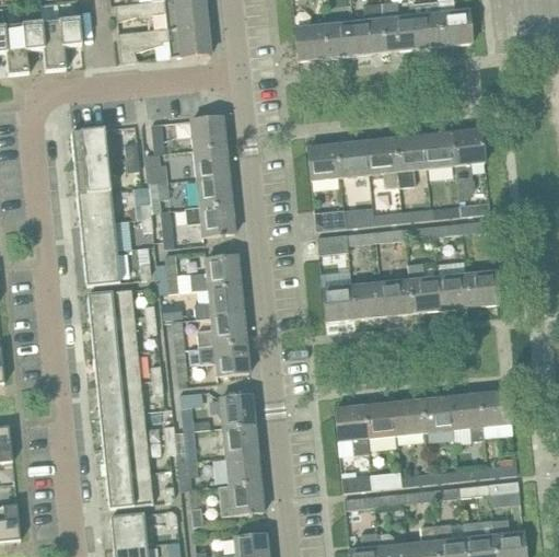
[(174,0),(164,1),(164,0),(116,6),(118,22),(119,21),(138,15),(139,19),(149,20),(160,16),(160,13),(165,13),(167,28),(207,25),(204,0),(174,0)]
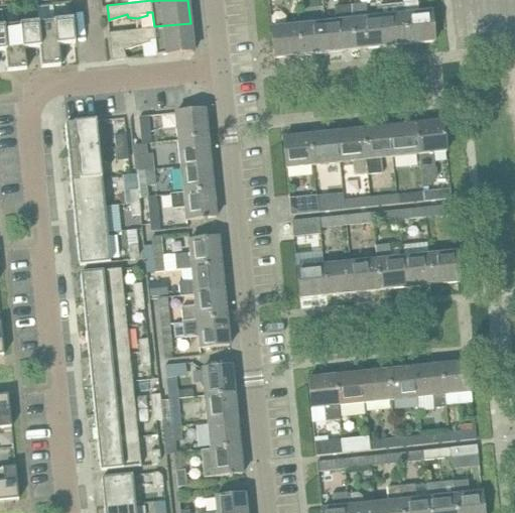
[(405,12),(408,42),(435,39),(432,9),(405,12)]
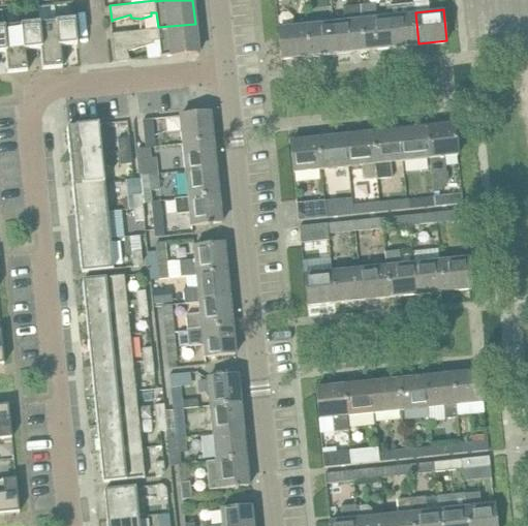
[(415,12),(389,16),(392,47),(418,43),(415,12)]
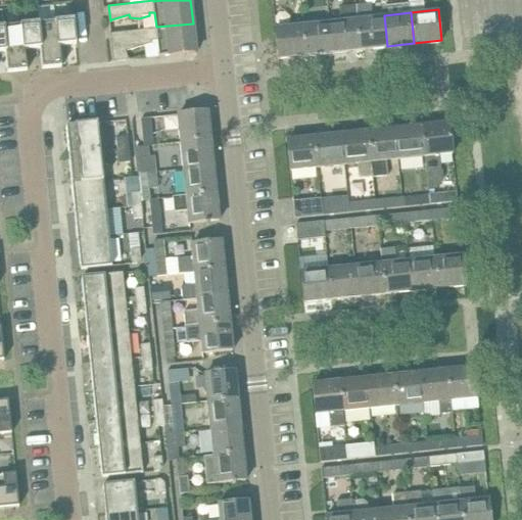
[(387,46),(384,15),(357,18),(360,48),(387,46)]
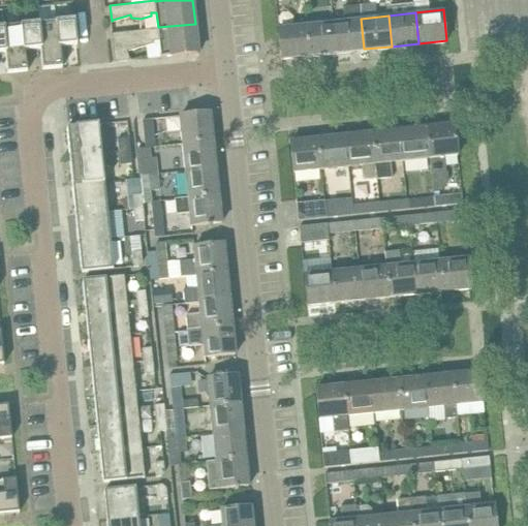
[(42,47),(41,47),(43,67),(63,65),(61,44),(78,42),(75,18),(40,22),(42,47)]
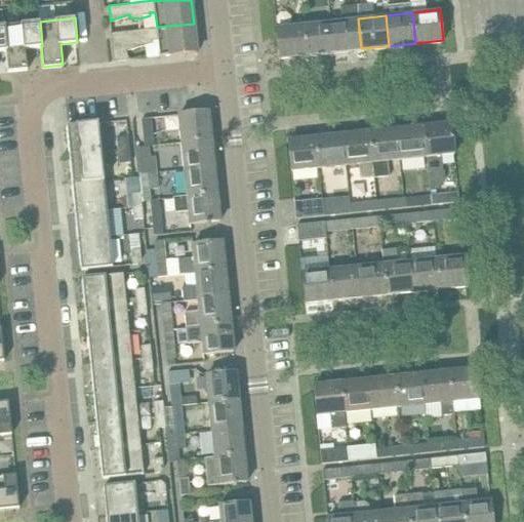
[(361,48),(358,18),(331,21),(334,51),(361,48)]
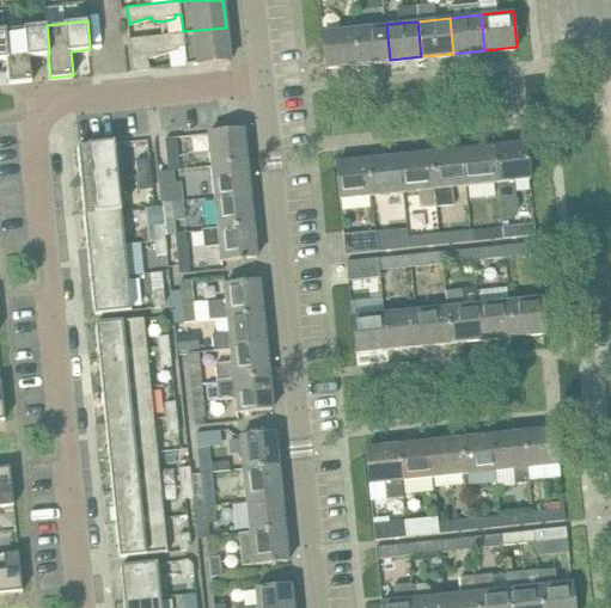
[(390,60),(386,24),(354,28),(358,63),(390,60)]
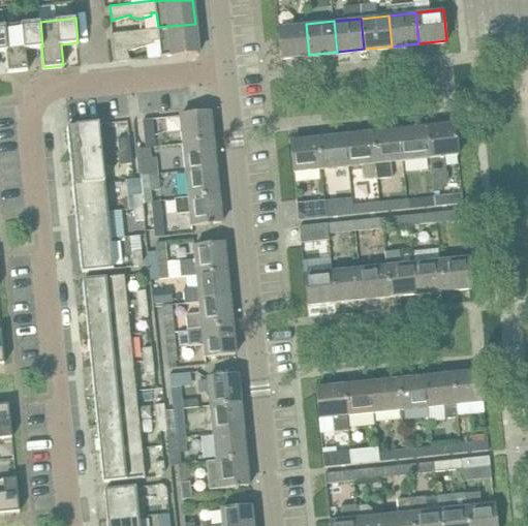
[(42,47),(40,22),(5,25),(7,50),(6,50),(8,70),(28,68),(26,48),(41,47),(42,47)]
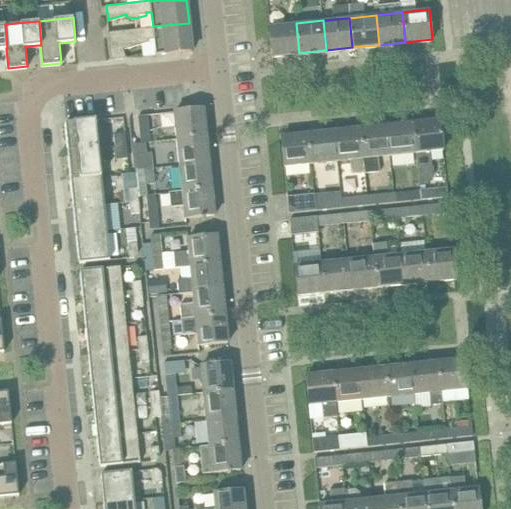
[(153,26),(109,30),(111,58),(126,56),(124,48),(149,41),(149,38),(154,38),(156,53),(191,50),(191,51),(192,51),(189,23),(153,26)]
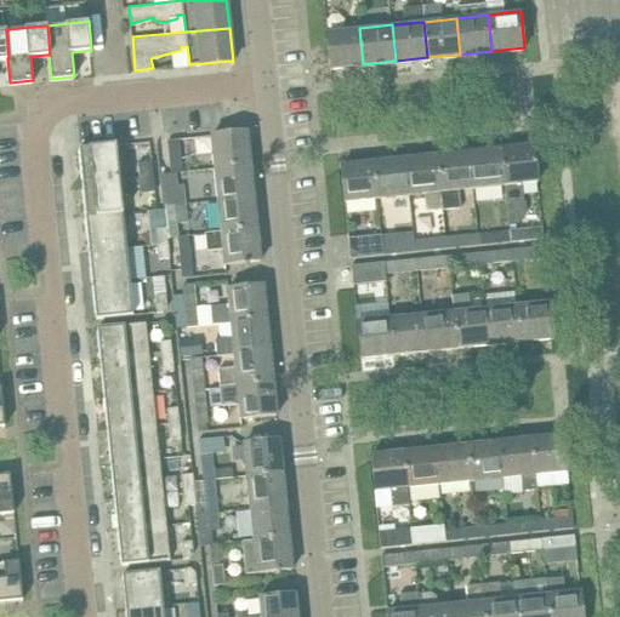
[(363,64),(359,28),(328,32),(331,68),(363,64)]
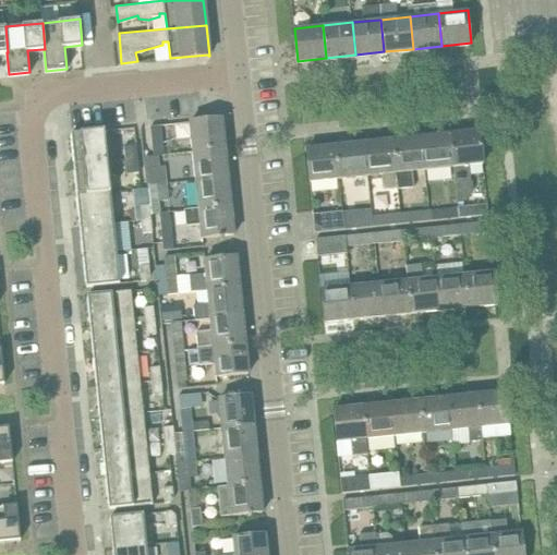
[(193,149),(226,146),(222,117),(190,120),(193,149)]
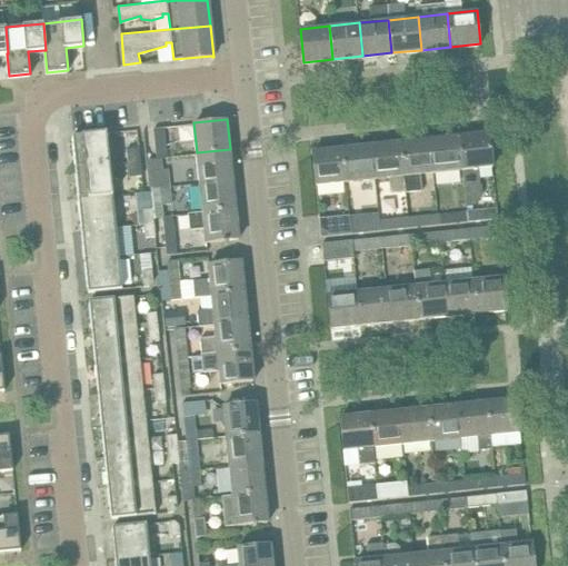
[(157,157),(167,156),(165,126),(153,127),(157,157)]
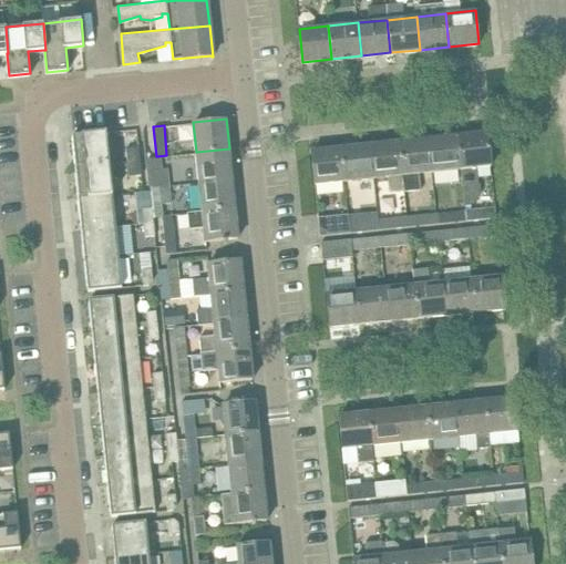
[(75,165),(109,162),(106,131),(72,134),(75,165)]
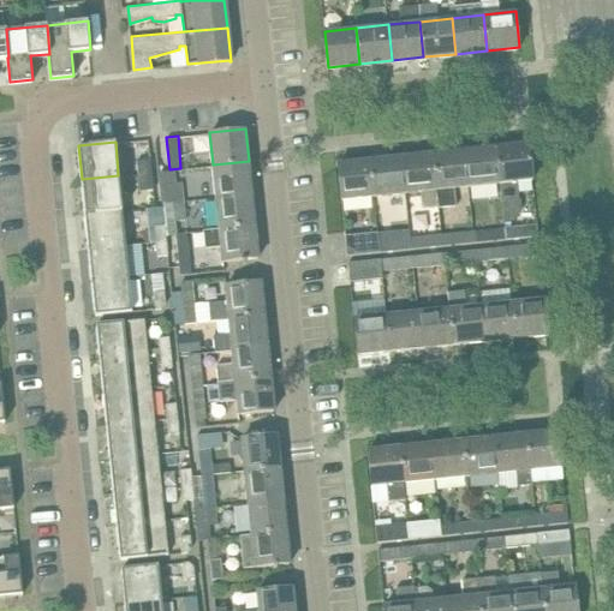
[(496,145),(500,181),(532,178),(529,143),(496,145)]
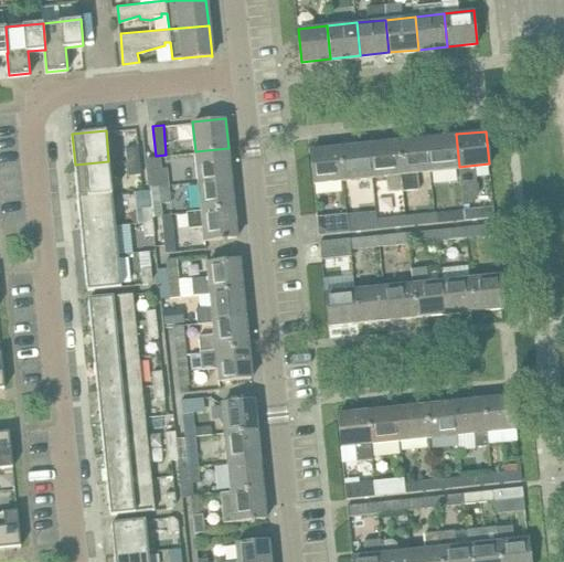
[(459,167),(456,134),(427,137),(431,170),(459,167)]
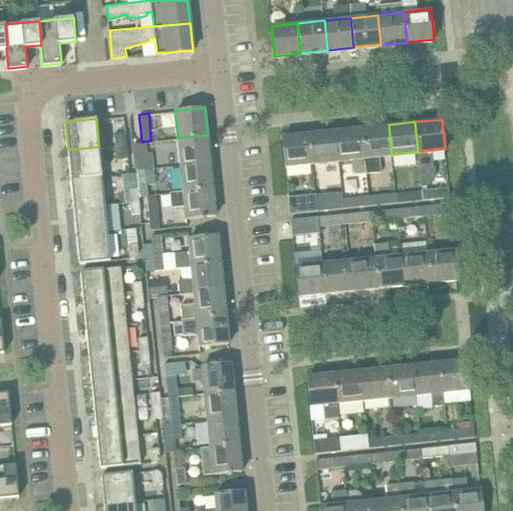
[(389,124),(361,128),(364,158),(392,155),(389,124)]
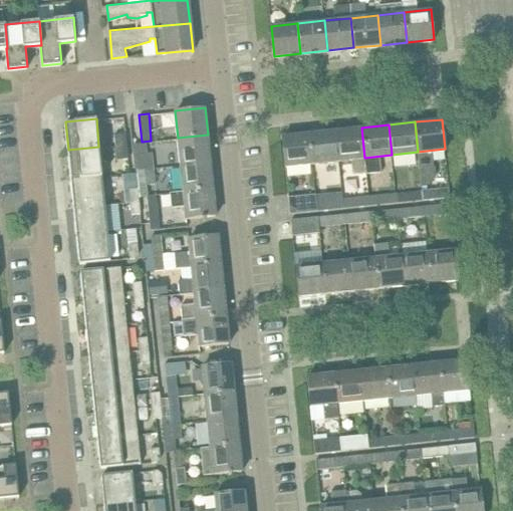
[(364,158),(361,128),(335,131),(338,160),(364,158)]
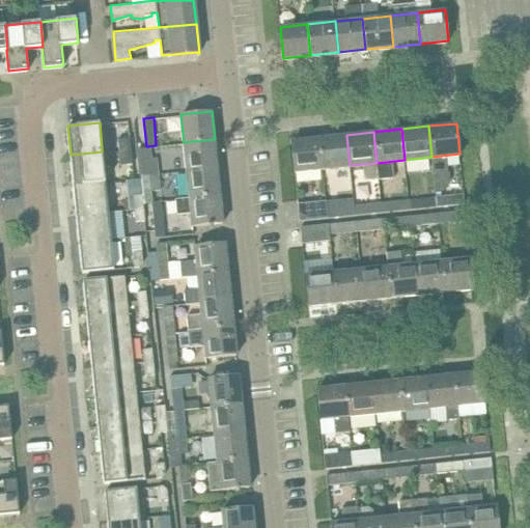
[(350,165),(346,135),(318,137),(322,168),(350,165)]
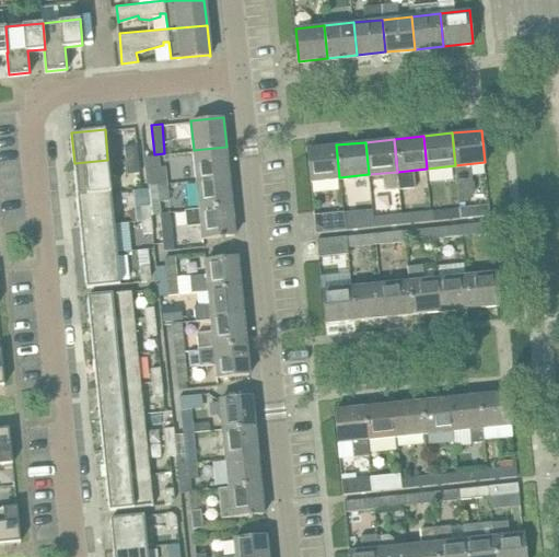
[(126,159),(139,158),(137,143),(125,144),(126,159)]
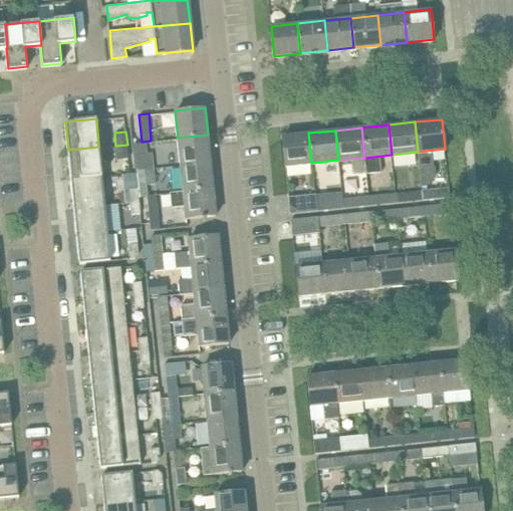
[(311,163),(308,133),(282,136),(285,166),(311,163)]
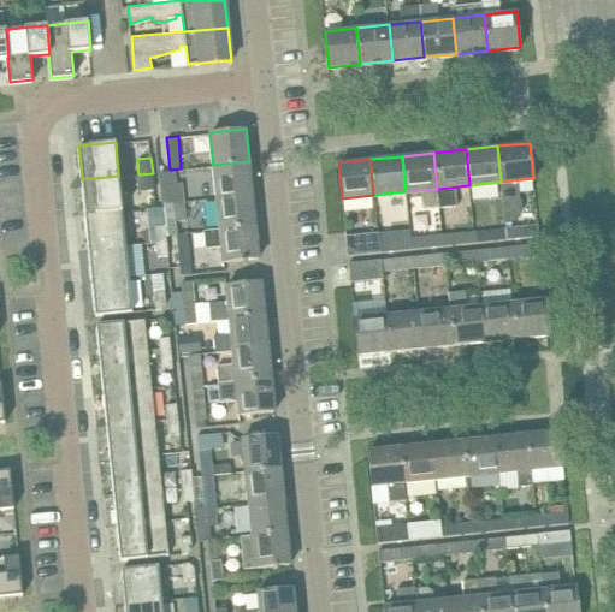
[(252,192),(249,161),(213,165),(217,196),(252,192)]
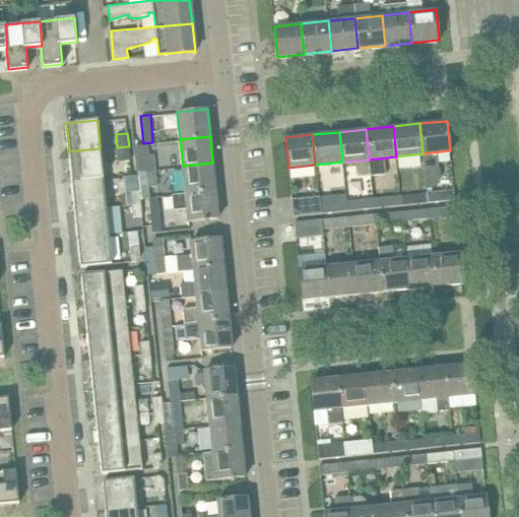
[(155,168),(152,142),(143,143),(146,169),(155,168)]
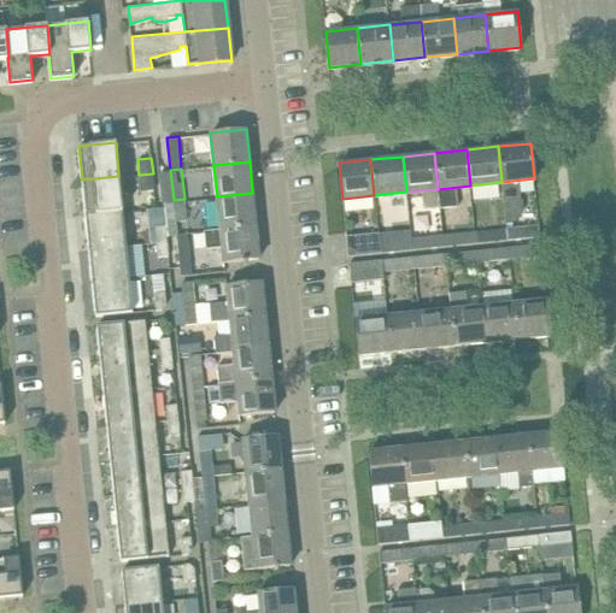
[(153,174),(139,175),(141,190),(154,188),(153,174)]
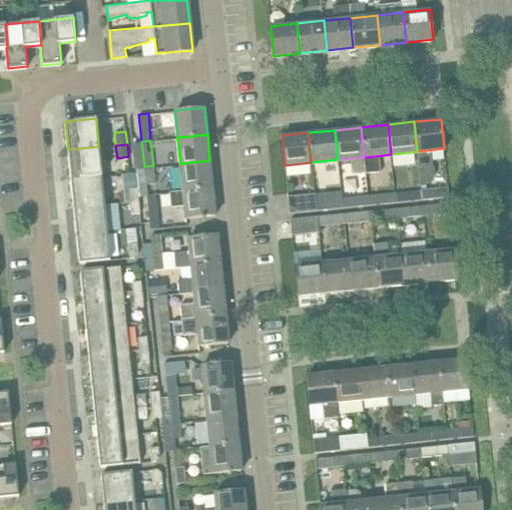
[(98,146),(68,149),(71,177),(101,174),(98,146)]
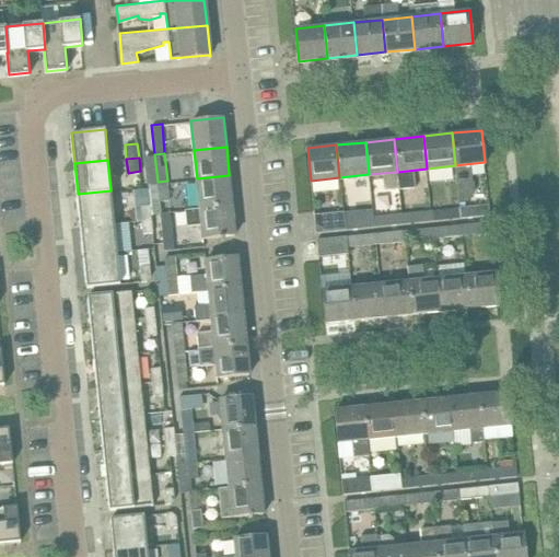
[(229,175),(197,178),(200,207),(232,204),(229,175)]
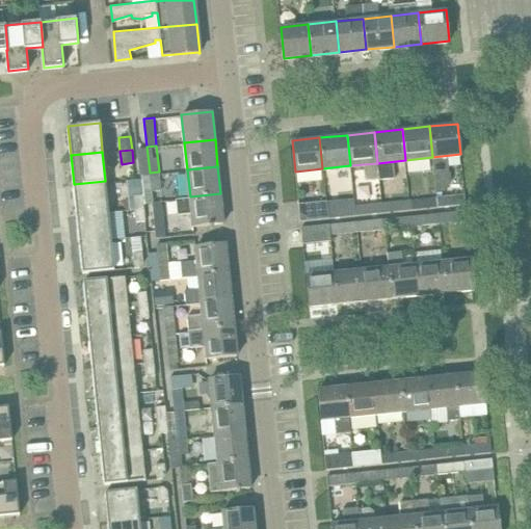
[(159,172),(150,173),(153,201),(162,200),(159,172)]
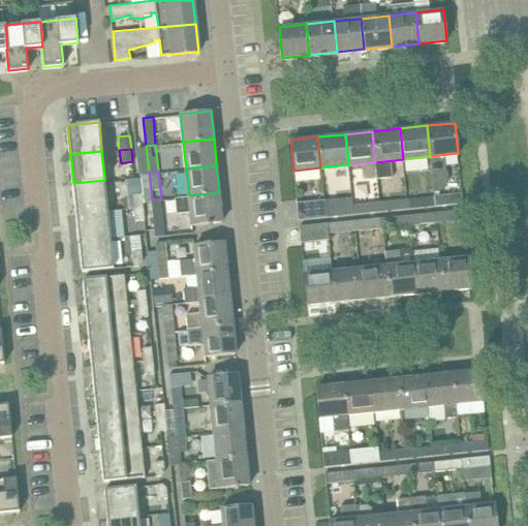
[(104,180),(73,183),(76,212),(107,209),(104,180)]
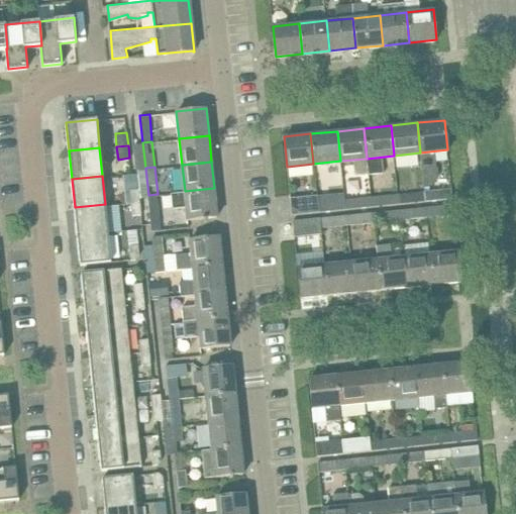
[(451,184),(424,187),(425,200),(452,197),(451,184)]
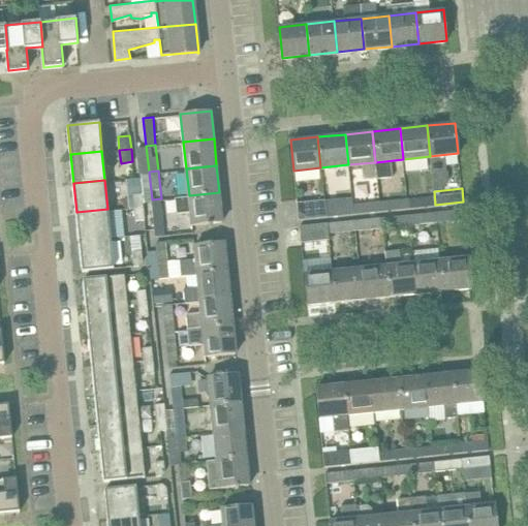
[(434,191),(406,194),(408,208),(435,205),(434,191)]
